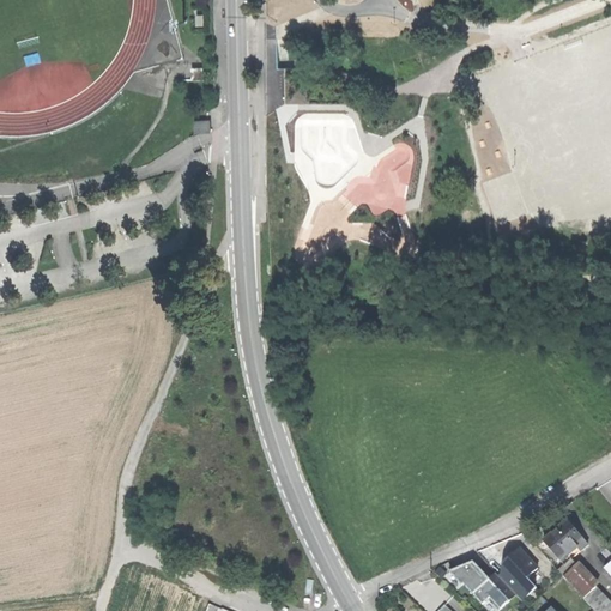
[(186,78),(199,78),(199,66),(186,66),(186,78)]
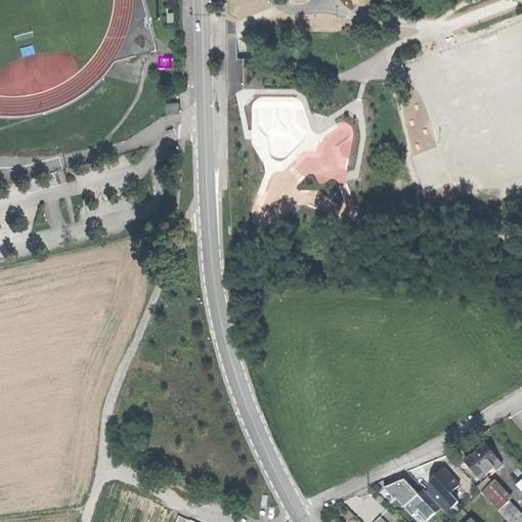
[(166,112),(175,112),(174,101),(166,102),(166,112)]
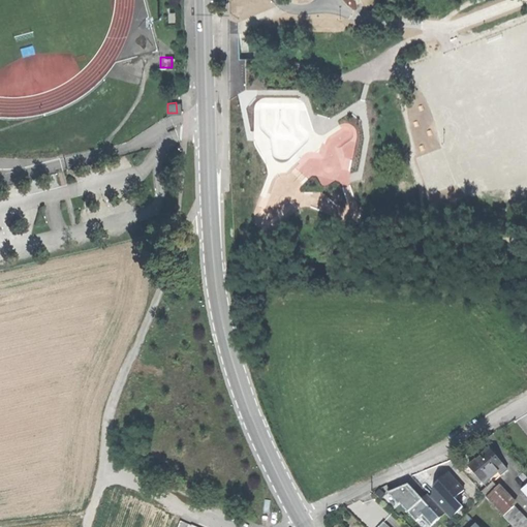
[(403,180),(393,190),(402,199),(412,188),(403,180)]
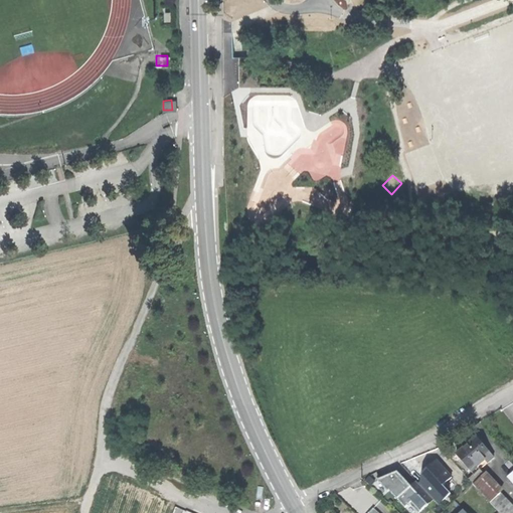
[(333,212),(351,212),(351,181),(332,181),(333,212)]
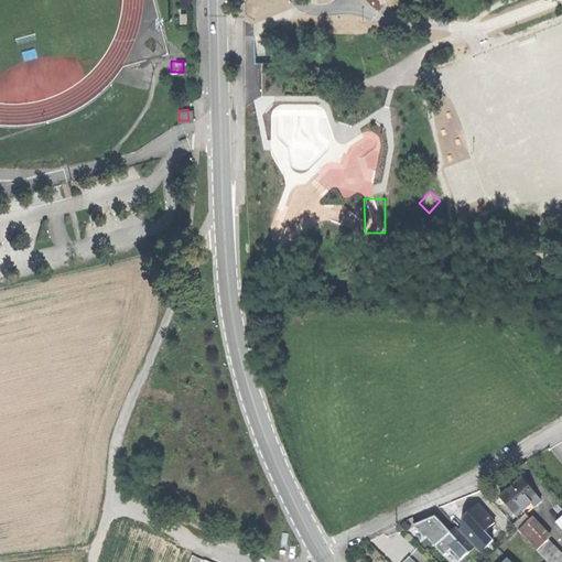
[(499,496),(516,515),(530,501),(533,505),(540,498),(520,476),(509,487),(499,496)]
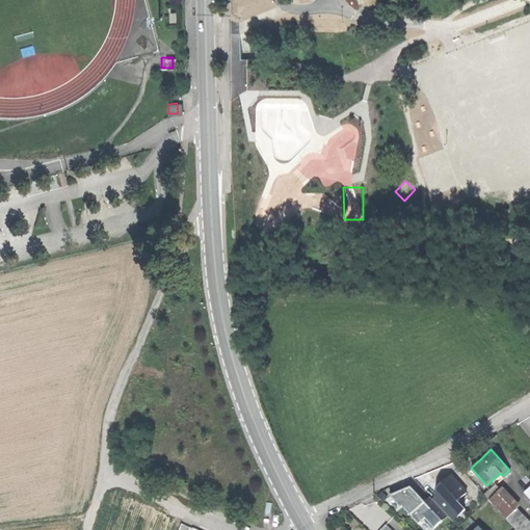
[(433,496),(430,498),(446,514),(451,520),(464,508),(456,500),(465,492),(449,474),(435,486),(434,489),(433,496)]
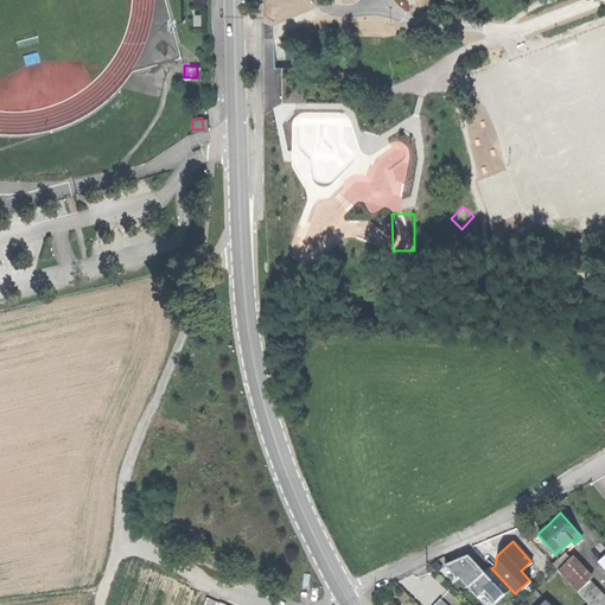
[(466,554),(443,565),(456,578),(457,577),(465,585),(476,597),(481,592),(484,596),(491,603),(509,587),(491,568),(489,566),(483,572),(466,554)]
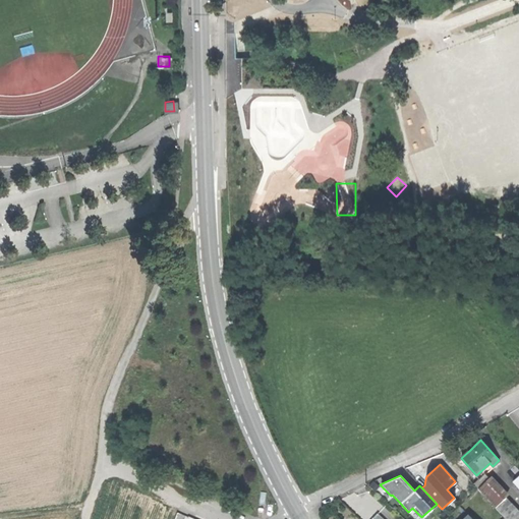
[(478,488),(495,506),(506,497),(488,478),(478,488)]
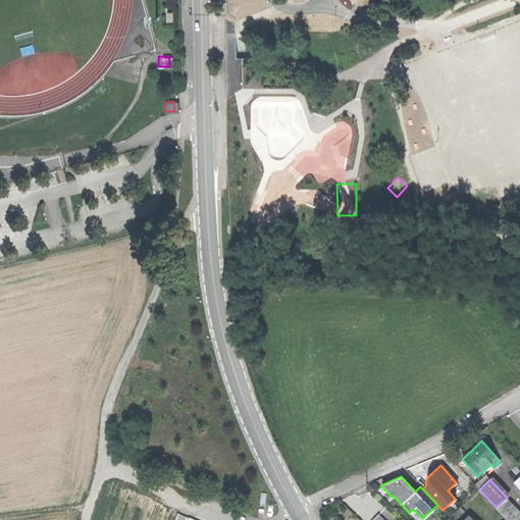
[(519,519),(519,512),(507,498),(496,507),(507,519),(519,519)]
